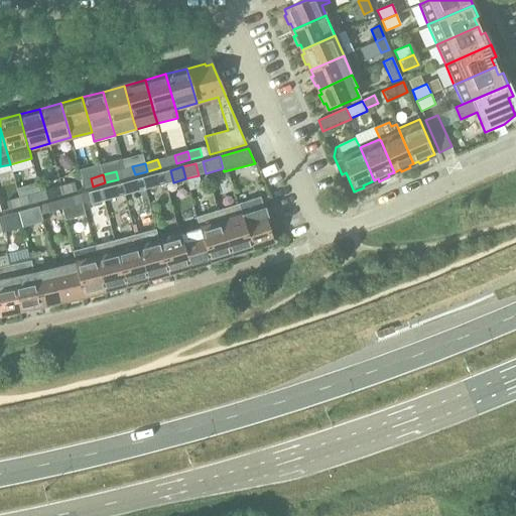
[(154,174),(141,177),(145,190),(157,186),(154,174)]
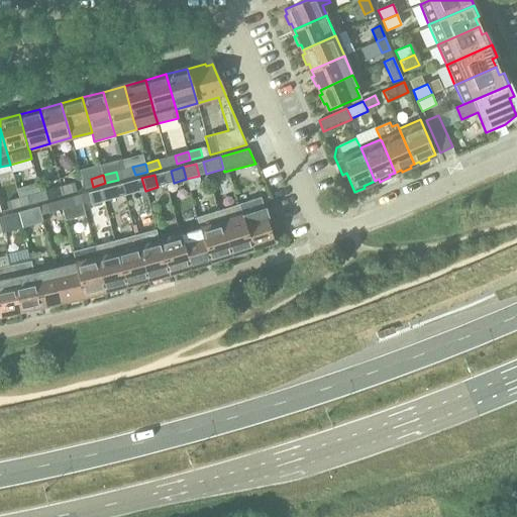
[(141,178),(129,182),(132,194),(145,191),(141,178)]
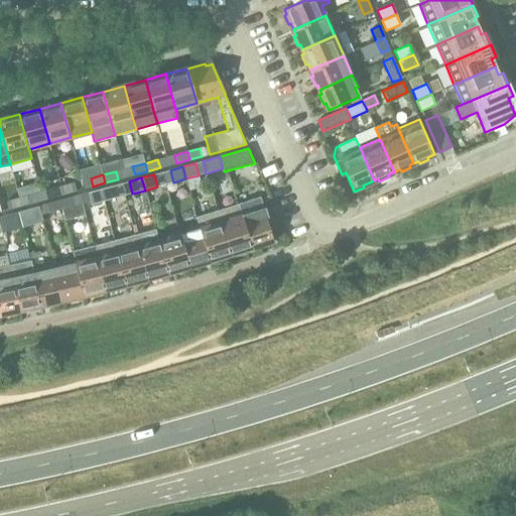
[(76,190),(74,182),(61,186),(63,195),(76,190)]
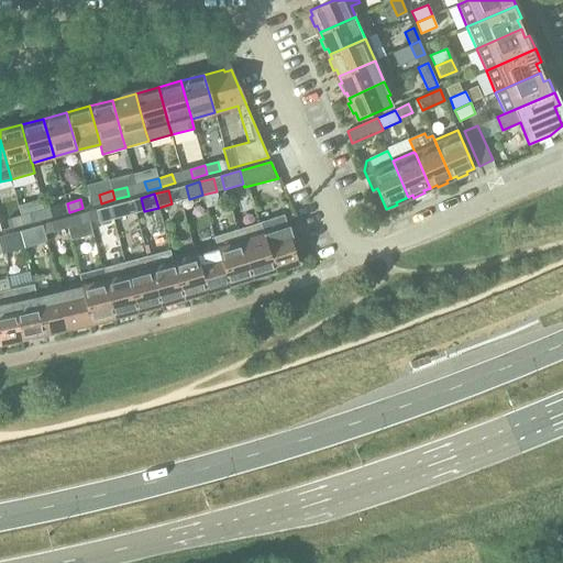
[(123,202),(110,206),(113,220),(128,216),(123,202)]
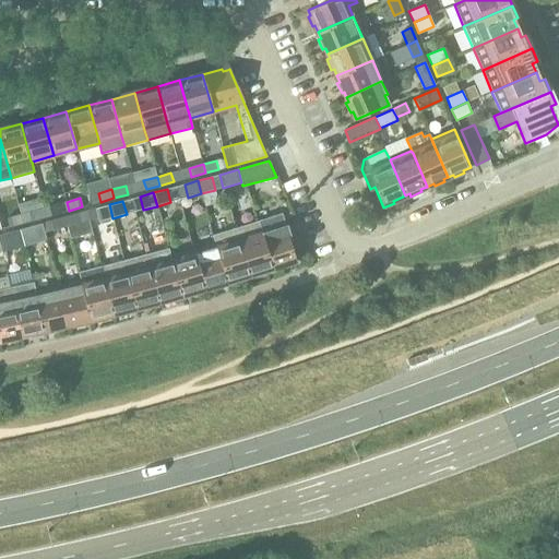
[(69,211),(67,202),(52,205),(55,214),(69,211)]
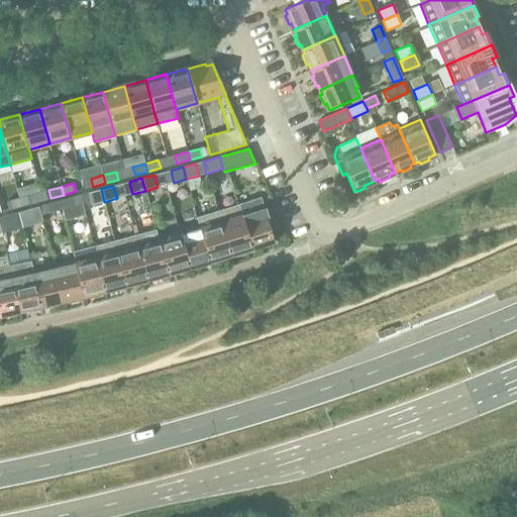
[(101,189),(88,193),(92,205),(104,202),(101,189)]
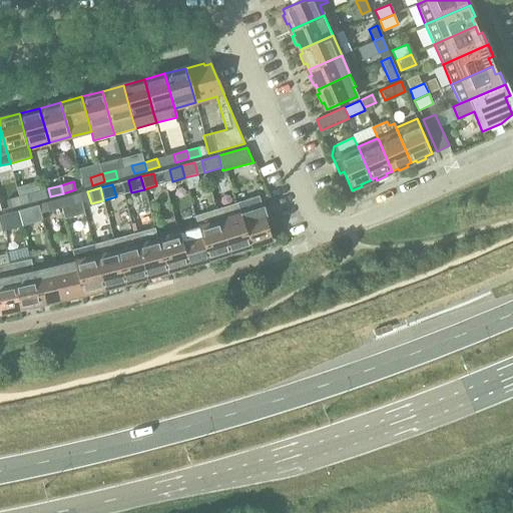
[(19,196),(21,204),(34,201),(31,193),(19,196)]
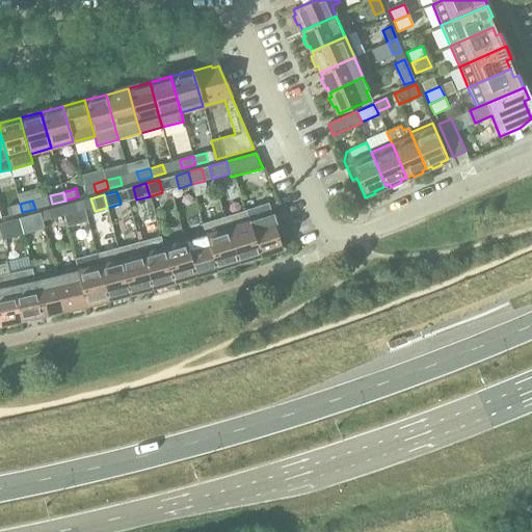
[(61,207),(63,215),(77,211),(74,203),(61,207)]
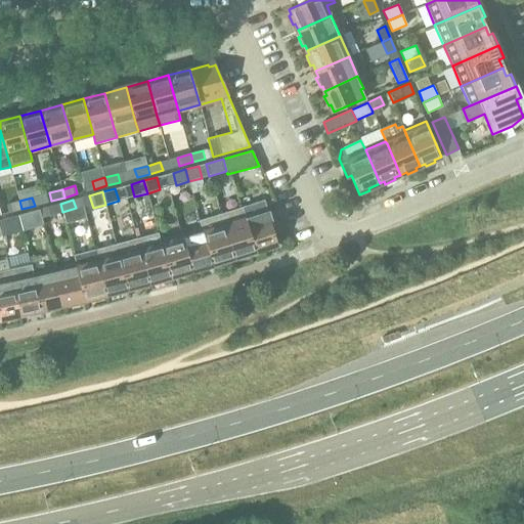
[(242,207),(256,251),(267,247),(268,250),(278,247),(271,226),(272,226),(264,200),(242,207)]
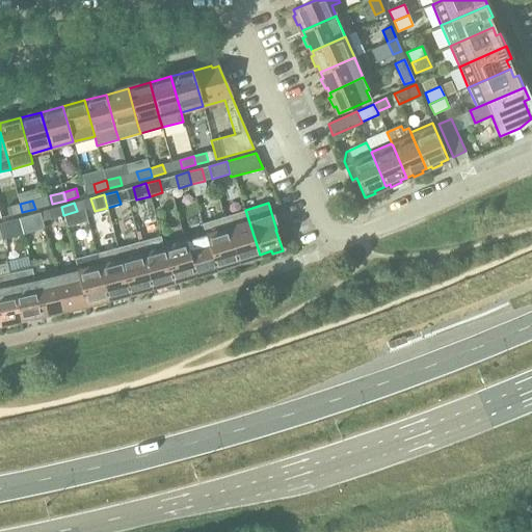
[(9,215),(22,212),(20,204),(6,208),(9,215)]
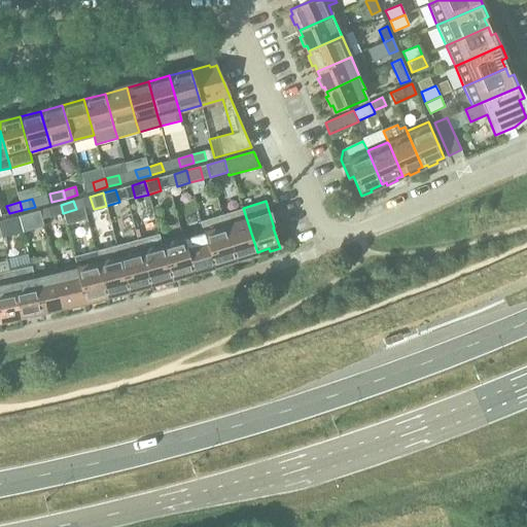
[(61,205),(47,208),(50,216),(63,213),(61,205)]
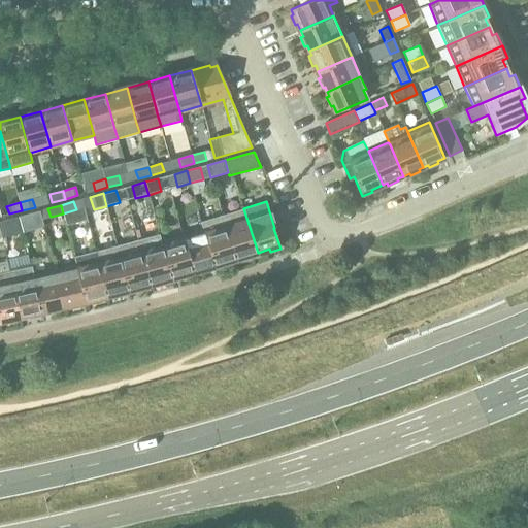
[(251,255),(258,253),(243,208),(223,216),(236,260),(240,258),(241,261),(252,258),(251,255)]
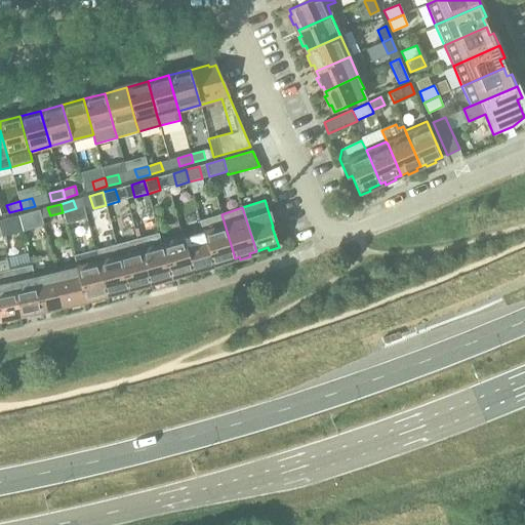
[(43,226),(41,218),(39,209),(18,215),(23,231),(43,226)]
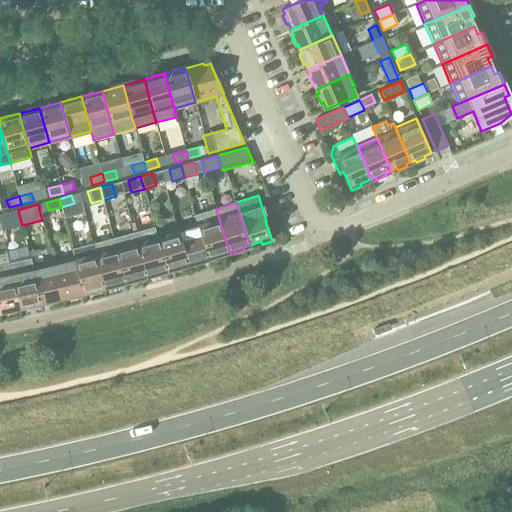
[(224,253),(229,252),(216,209),(195,215),(198,224),(208,258),(215,256),(215,259),(225,256),(224,253)]
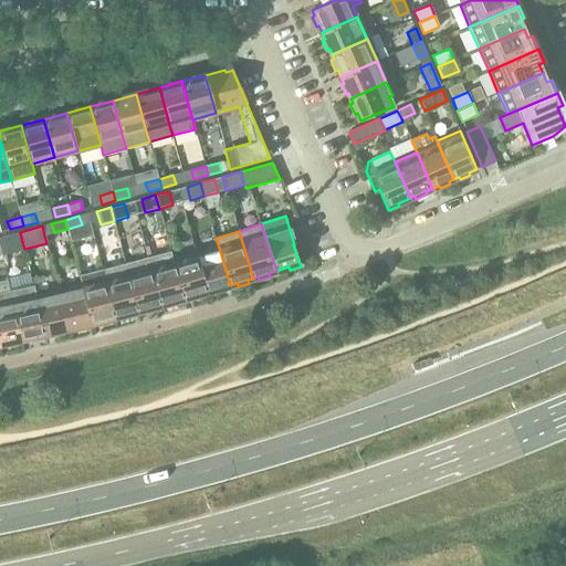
[(20,232),(0,237),(0,247),(2,255),(24,249),(20,232)]
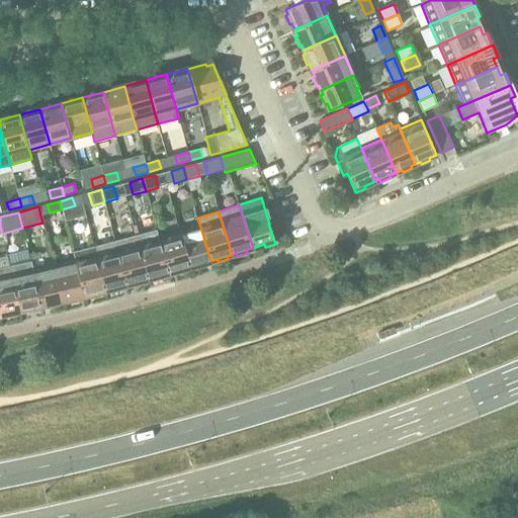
[(204,263),(210,261),(200,227),(179,234),(189,268),(194,266),(195,269),(205,266),(204,263)]
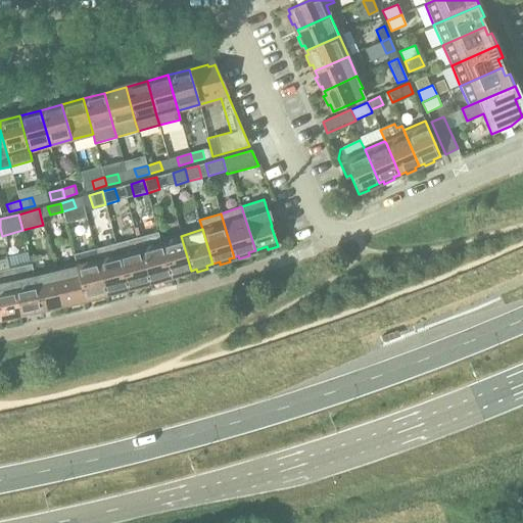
[(163,278),(171,277),(160,241),(157,232),(137,238),(149,282),(153,281),(154,284),(164,281),(163,278)]
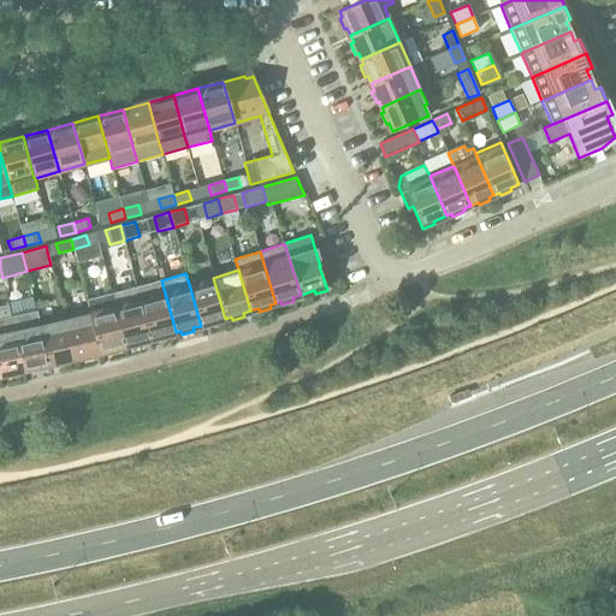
[(220,320),(225,319),(213,278),(189,284),(201,326),(208,324),(209,326),(221,323),(220,320)]
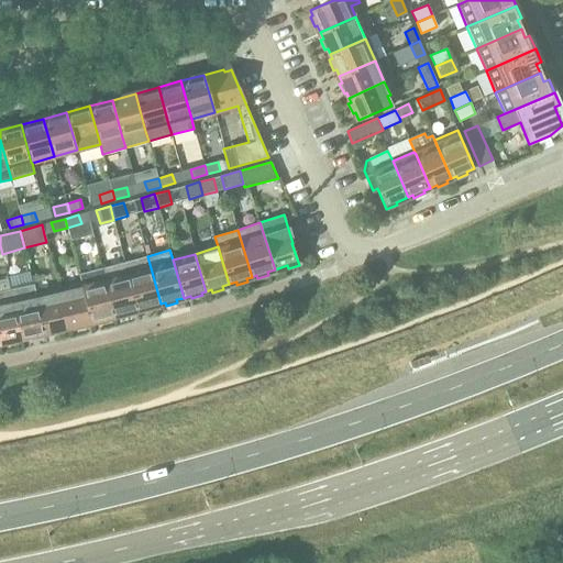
[(155,306),(161,304),(147,256),(124,262),(138,310),(144,308),(145,311),(156,308),(155,306)]
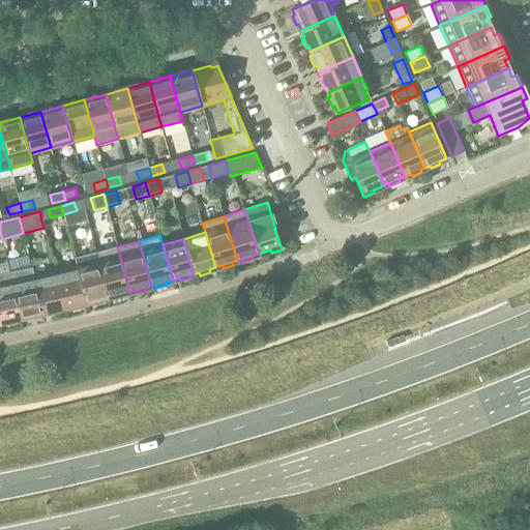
[(122,294),(129,292),(117,246),(95,253),(108,297),(112,296),(113,299),(123,296),(122,294)]
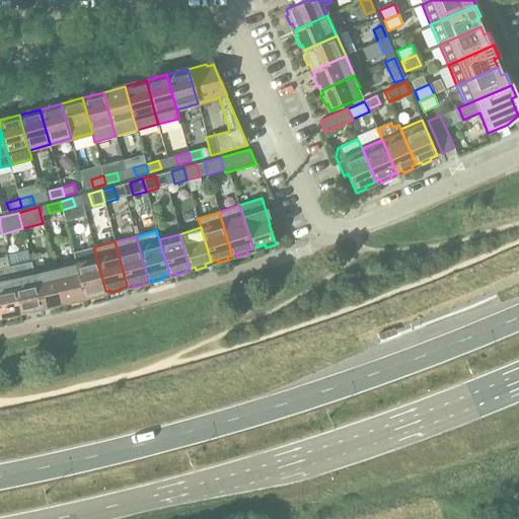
[(105,291),(93,247),(73,252),(74,260),(75,262),(84,297),(90,295),(91,298),(101,295),(100,293),(105,291)]
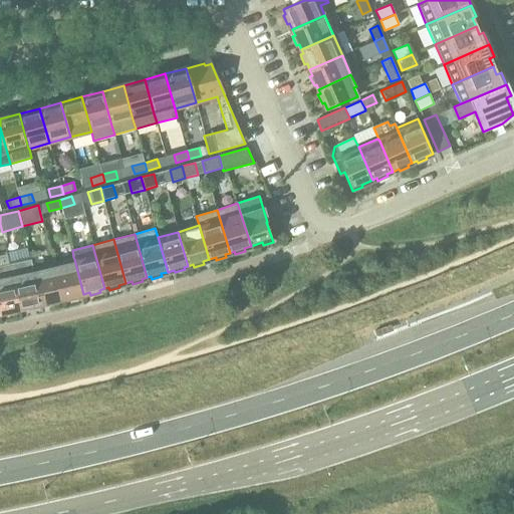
[(83,294),(74,259),(73,257),(53,262),(62,299),(66,298),(67,300),(77,298),(76,295),(83,294)]
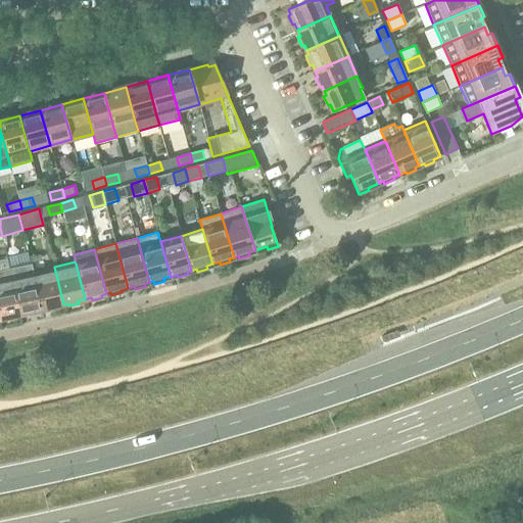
[(41,310),(33,274),(33,271),(31,264),(10,269),(19,314),(25,313),(25,316),(36,314),(35,311),(41,310)]
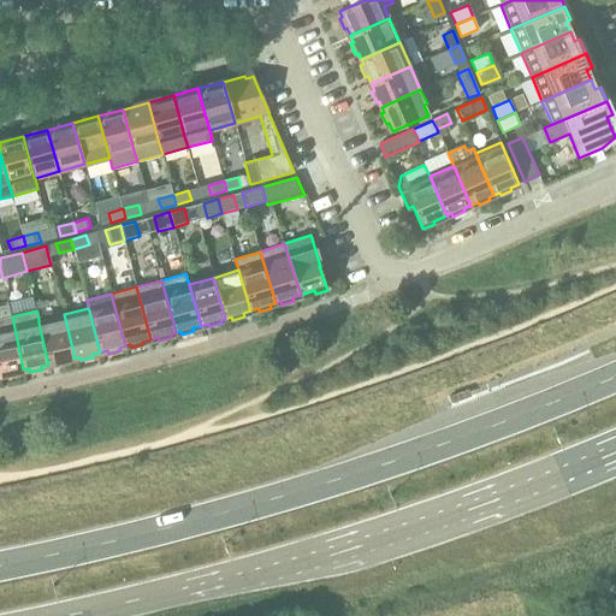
[(69,360),(75,359),(64,314),(39,319),(39,323),(48,365),(57,362),(57,366),(70,362),(69,360)]
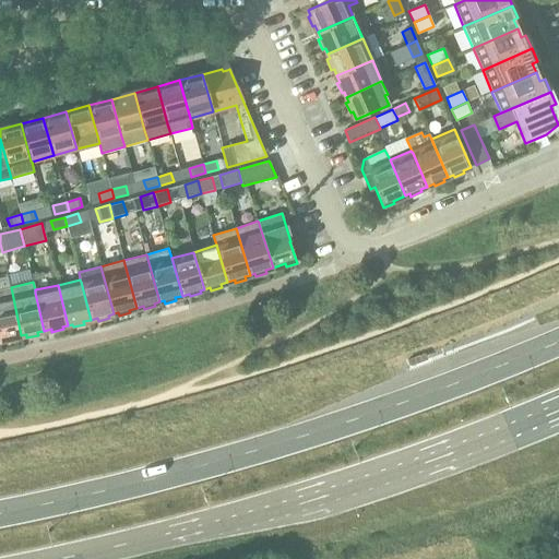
[(16,336),(21,335),(11,287),(0,288),(0,340),(4,340),(6,342),(16,340),(16,336)]
